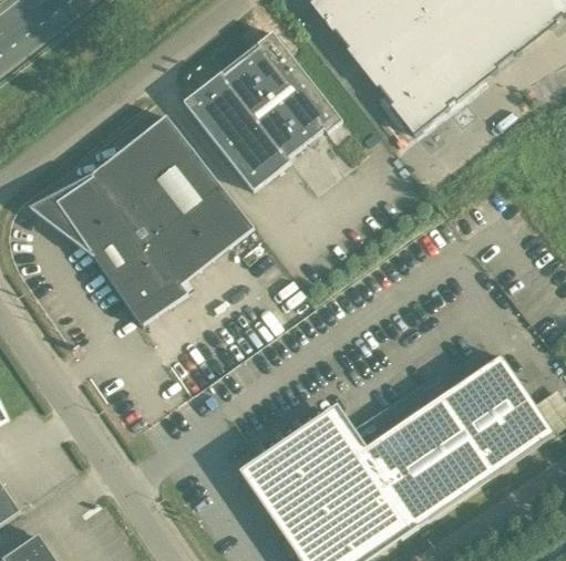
[(373,12),(363,0),(310,0),(309,1),(332,31),(333,29),(341,38),(373,12)]
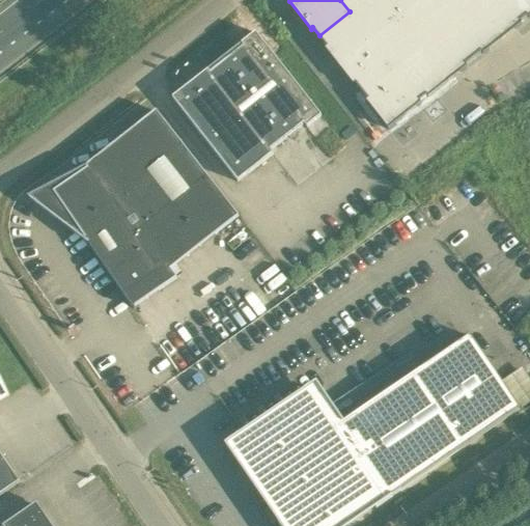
[(397,17),(384,0),(340,0),(350,11),(370,37),(397,17)]
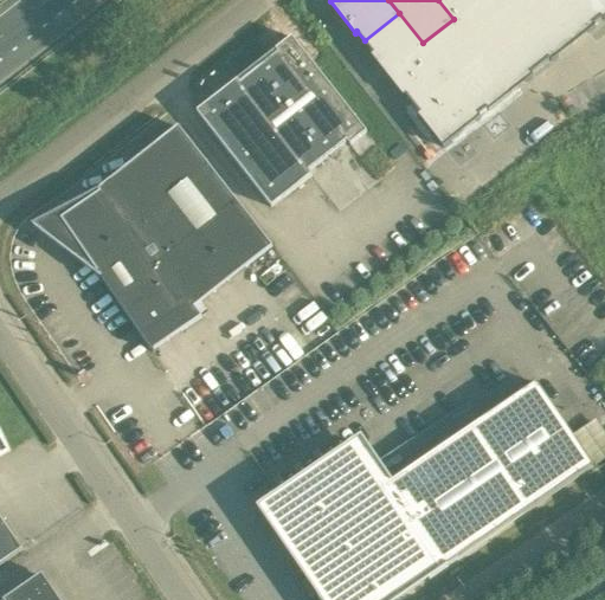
[(438,0),(454,19),(477,0),(438,0)]
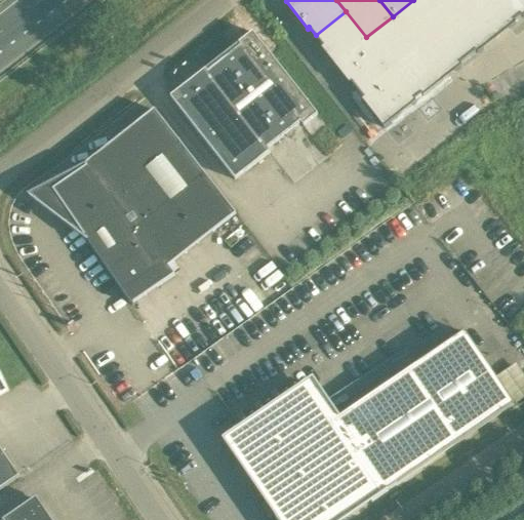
[(413,0),(393,16),(441,77),(460,63),(458,61),(467,54),(424,0),(413,0)]
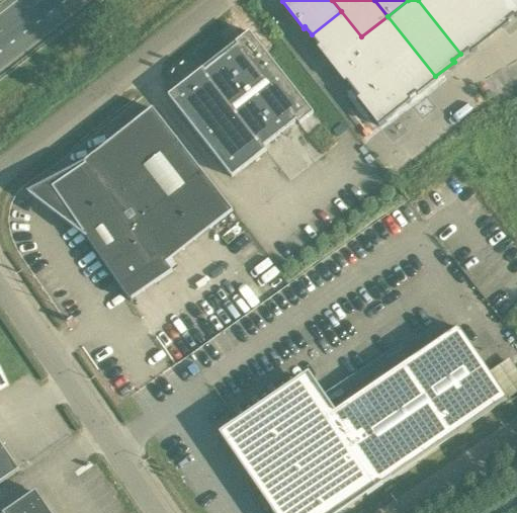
[(478,17),(463,0),(418,0),(460,54),(468,48),(469,49),(490,32),(478,17)]
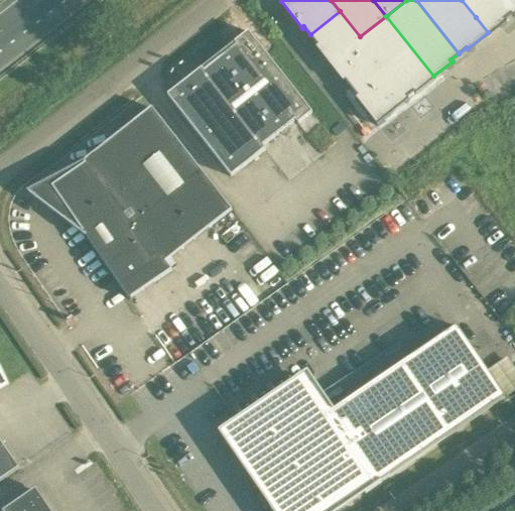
[(462,0),(476,17),(488,32),(505,19),(504,17),(511,12),(502,0),(462,0)]
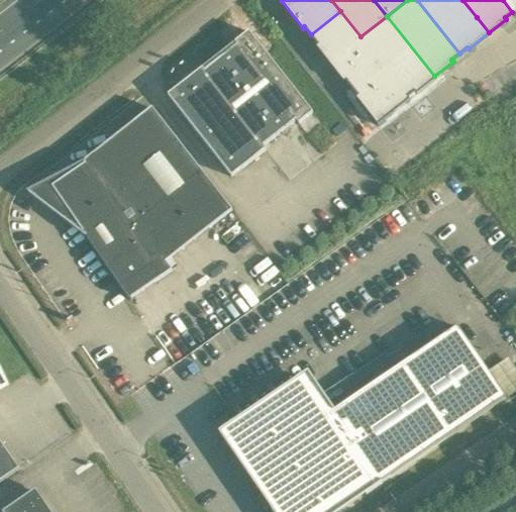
[(503,0),(512,12),(514,13),(515,11),(515,0),(503,0)]
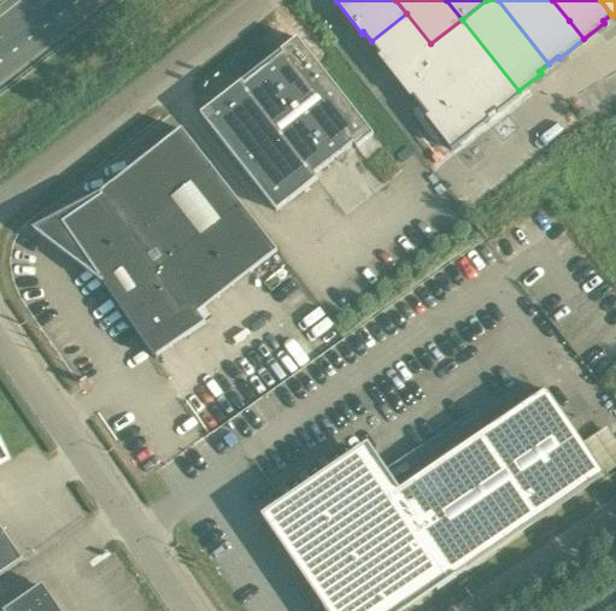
[(430,43),(406,13),(371,41),(379,51),(376,52),(393,74),(430,43)]
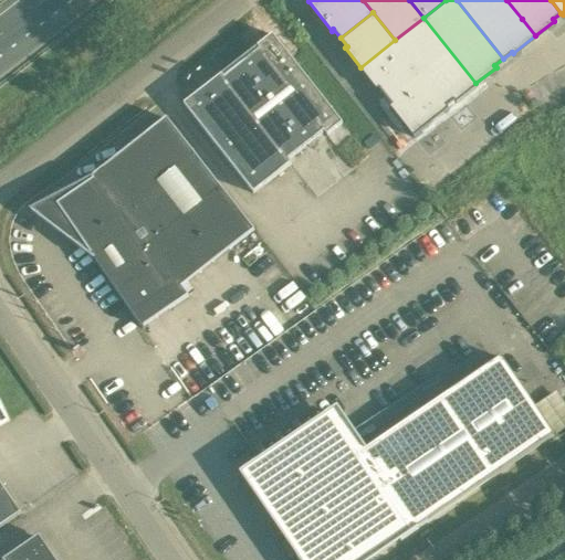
[(395,40),(417,67),(447,106),(446,104),(453,97),(456,99),(475,83),(424,18),(395,40)]
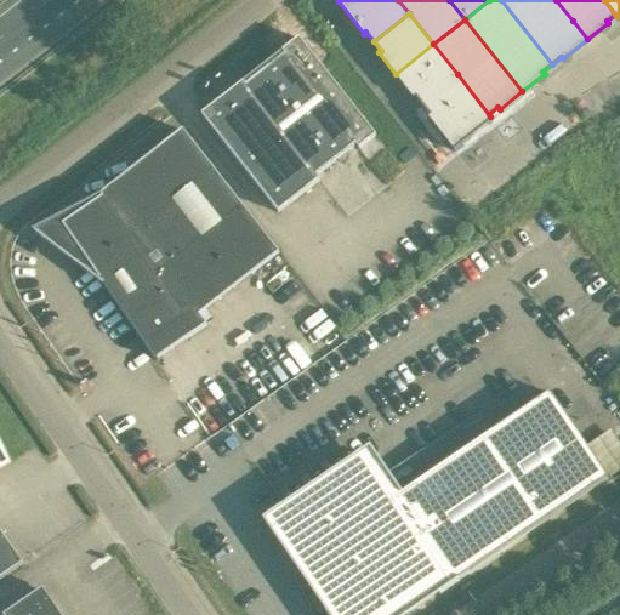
[(375,131),(297,33),(280,46),(284,50),(244,81),(242,78),(200,110),(277,208),(318,175),(316,171),(354,141),(358,144),(375,131)]
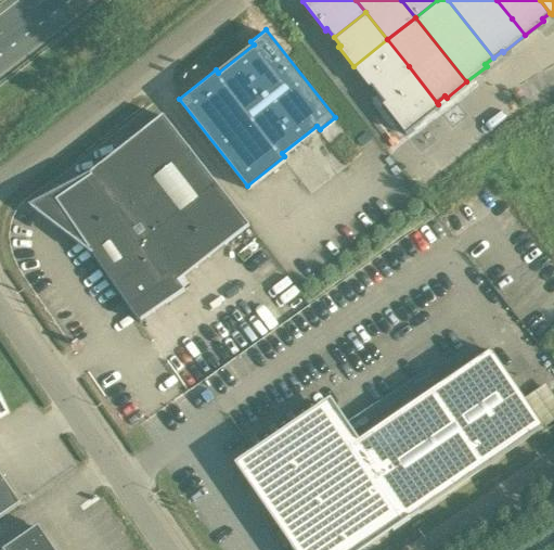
[(387,39),(353,66),(368,85),(370,84),(376,92),(409,66),(387,39)]
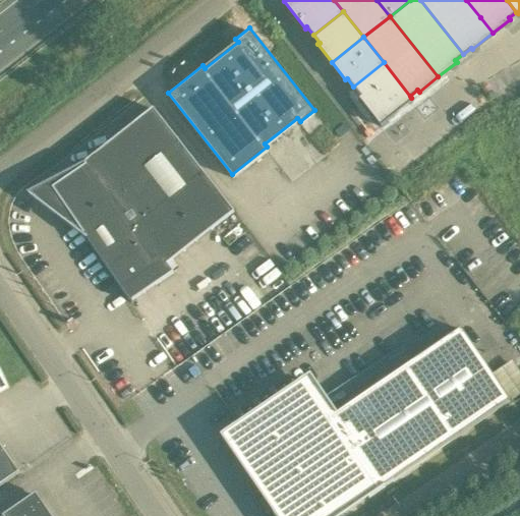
[(384,62),(353,87),(359,94),(358,96),(380,123),(411,98),(384,62)]
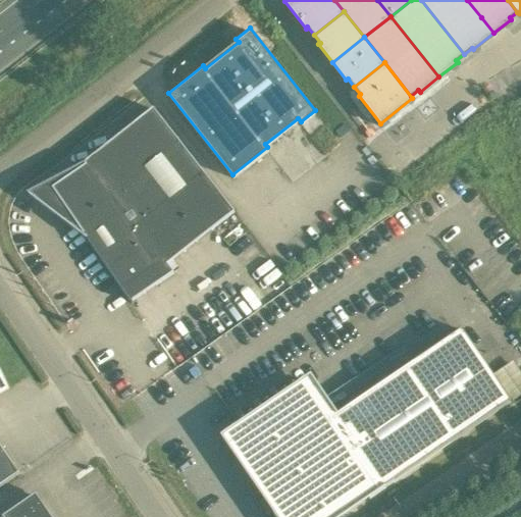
[(166,261),(233,208),(152,105),(84,158),(25,190),(52,210),(85,236),(86,236),(129,299),(172,269),(166,261)]
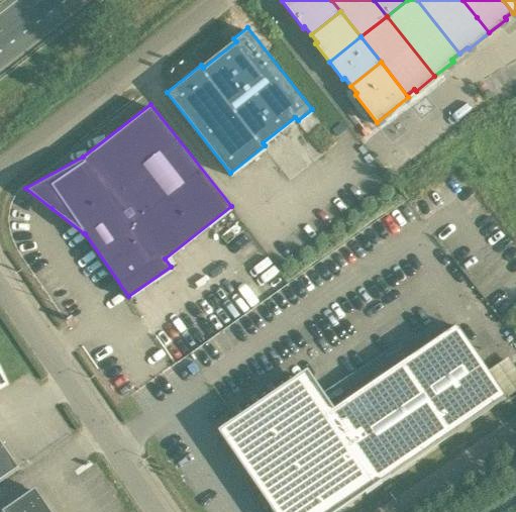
[(400,355),(391,341),(318,386),(326,401),(400,355)]
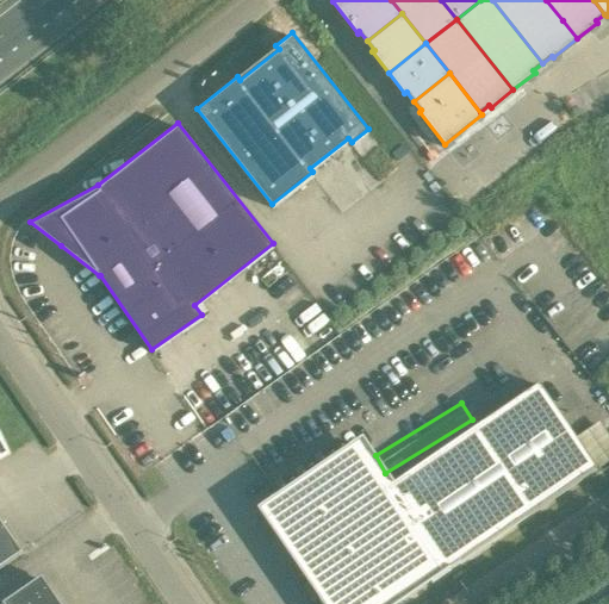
[(385,485),(360,449),(284,502),(286,509),(287,517),(290,524),(292,530),(285,533),(289,543),(296,541),(298,547),(302,558),(306,568),(311,579),(316,590),(321,601),(322,603),(386,603),(434,561),(439,568),(439,570),(440,572),(541,503),(483,417),(385,485)]
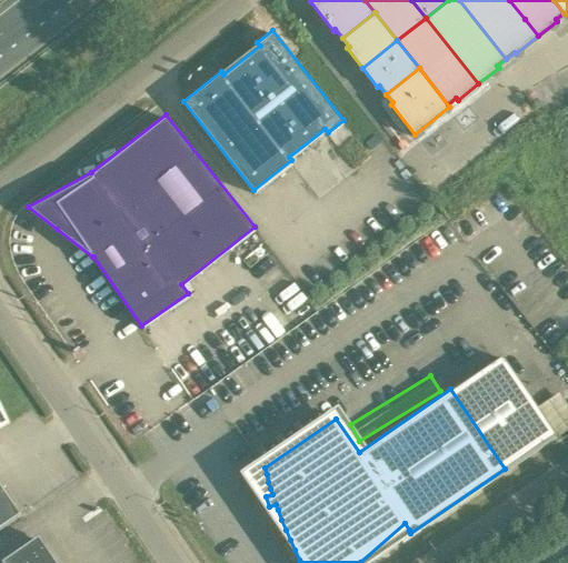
[(0,524),(20,512),(0,482),(0,424),(9,420),(5,412),(1,403),(0,402),(0,524)]
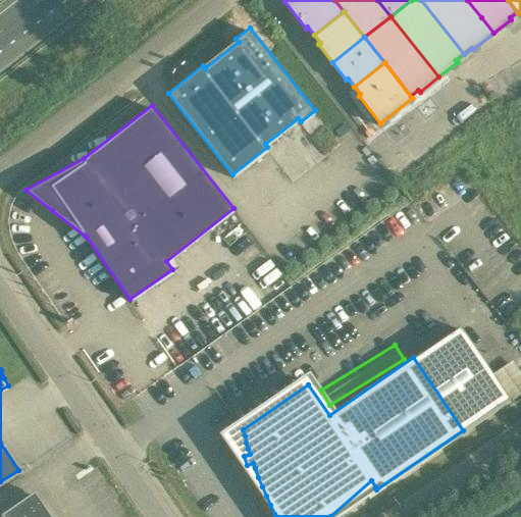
[(0,516),(51,516),(35,493),(0,515),(0,516)]
